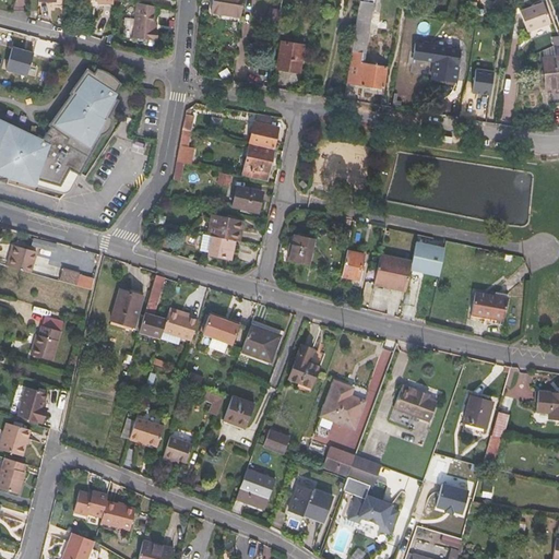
[(213,0),(212,12),(241,18),(242,0),(213,0)]
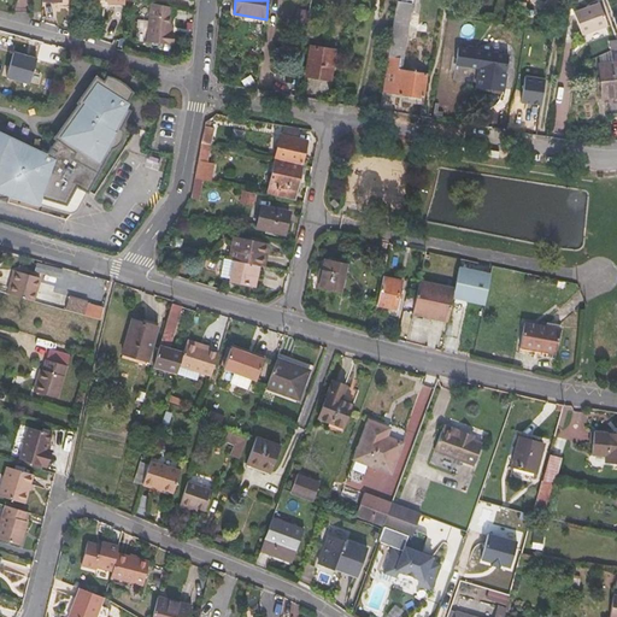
[(407,29),(412,3),(397,0),(393,27),(407,29)]
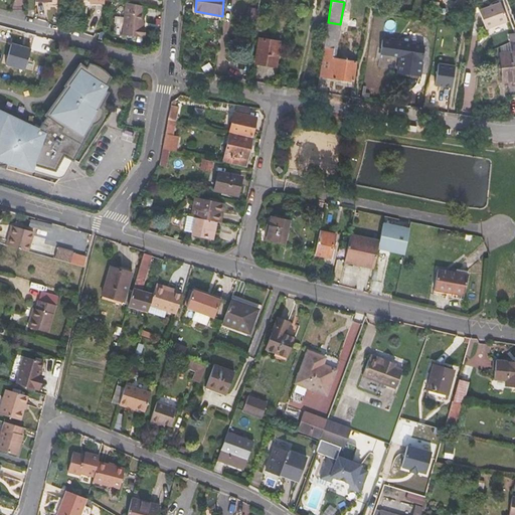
[(485,28),(507,20),(500,2),(479,10),(485,28)]
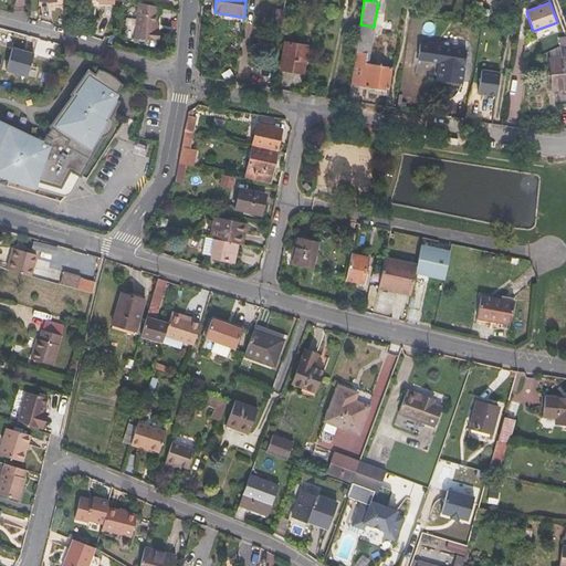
[(157,31),(156,31),(161,8),(140,3),(133,37),(155,41),(157,31)]
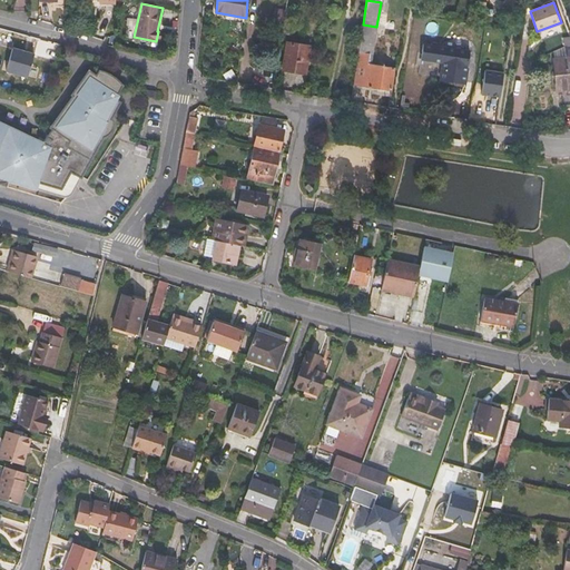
[(371,42),(374,43),(376,27),(363,25),(354,84),(392,89),(395,68),(367,65),(371,42)]
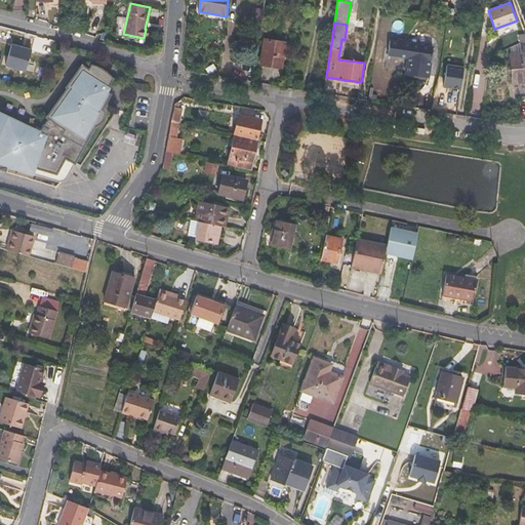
[(261,64),(280,67),(284,42),(265,40),(261,64)]
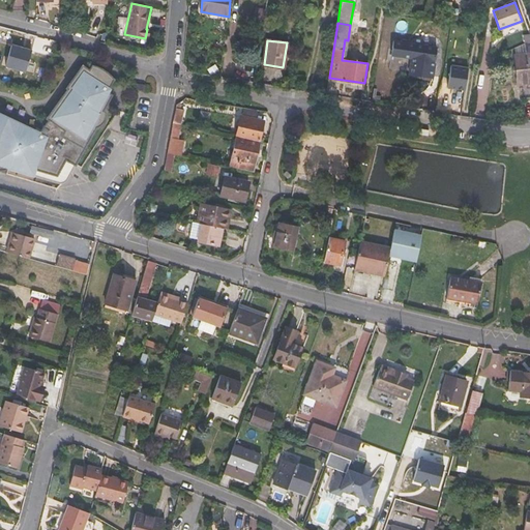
[(410,74),(432,78),(436,47),(393,40),(390,54),(412,57),(410,74)]
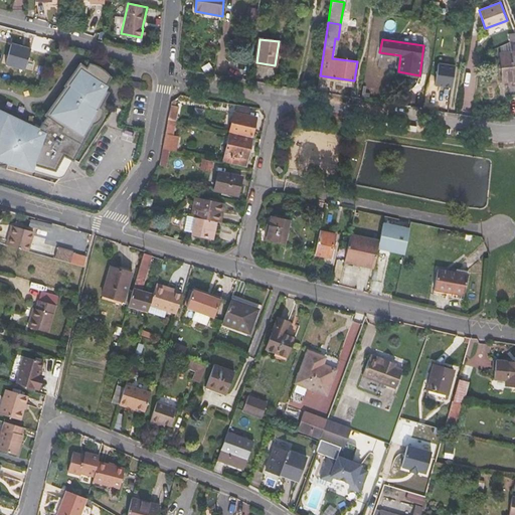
[(514,40),(510,42),(512,52),(501,53),(504,82),(505,82),(506,97),(508,97),(514,95),(514,40)]
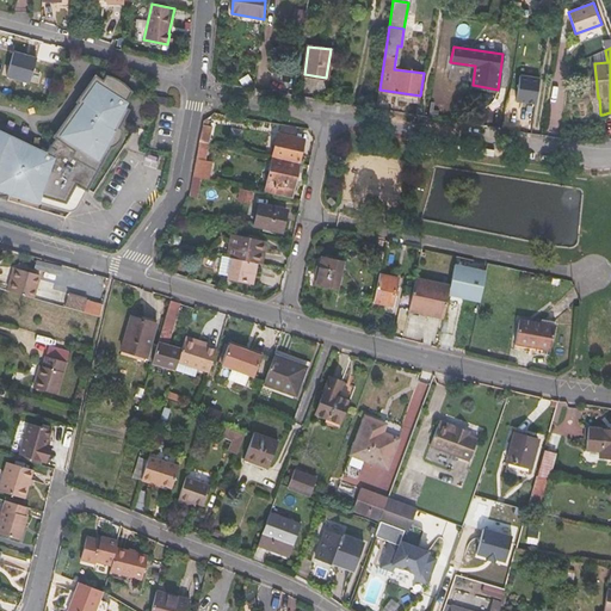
[(38,57),(14,50),(7,78),(30,84),(38,57)]
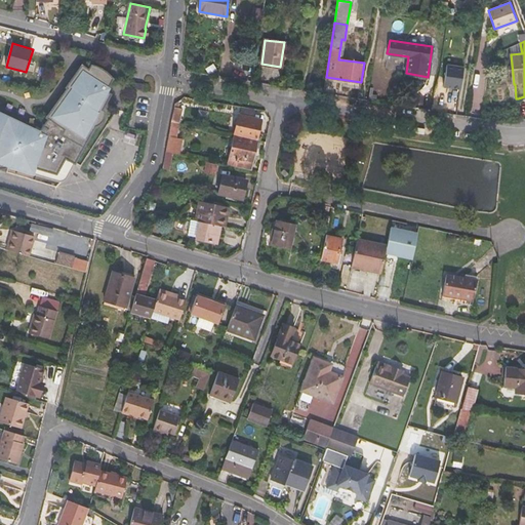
[(5,165),(7,164),(33,171),(35,165),(56,171),(65,155),(75,160),(95,123),(97,122),(101,121),(102,120),(104,118),(105,116),(105,113),(105,111),(104,109),(102,107),(111,91),(106,88),(113,76),(110,72),(108,69),(106,68),(104,66),(101,65),(96,63),(92,62),(89,67),(83,62),(68,84),(69,85),(48,115),(50,116),(40,128),(0,109),(0,166),(3,166),(5,165)]
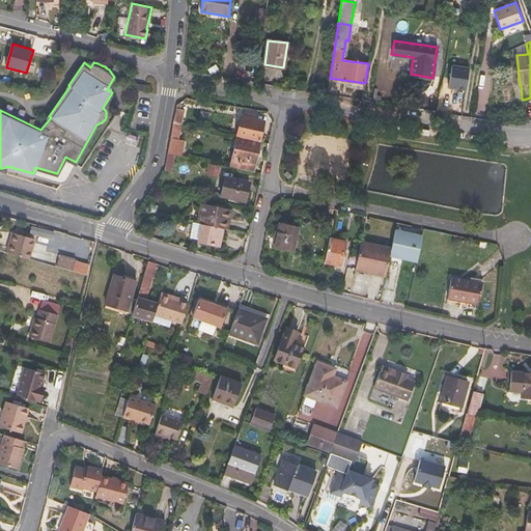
[(465,89),(468,67),(451,64),(447,87),(465,89)]
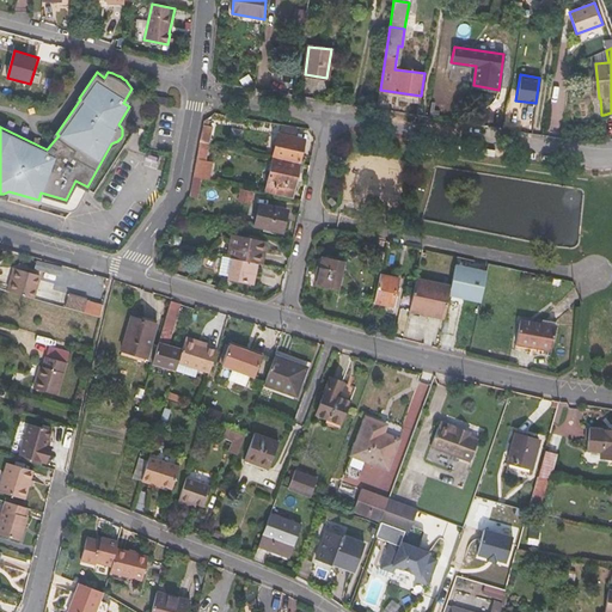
[(209,142),(212,126),(203,124),(200,141),(209,142)]
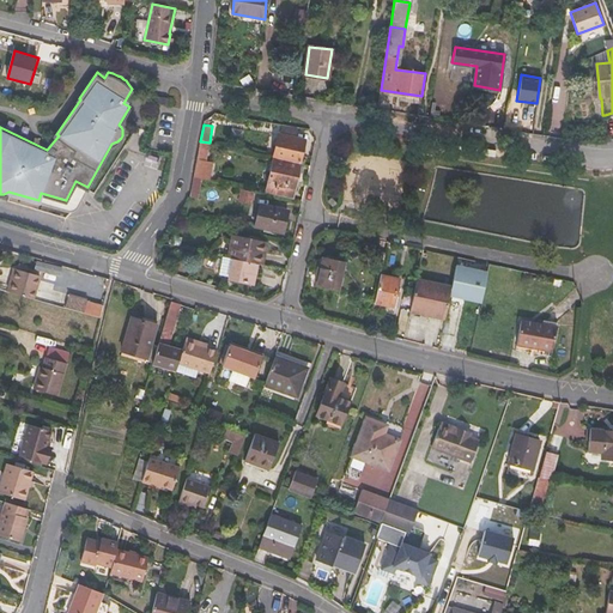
[(280,135),(279,134),(274,157),(301,163),(304,140),(297,139),(298,129),(283,127),(280,135)]
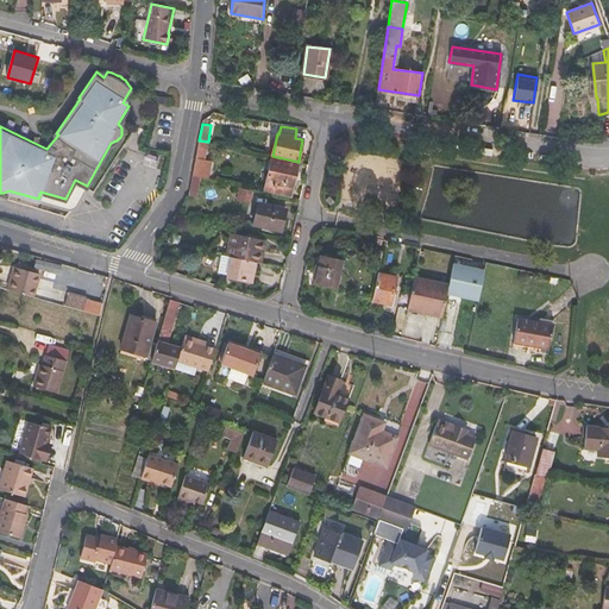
[(211,161),(205,158),(208,142),(199,140),(193,175),(201,177),(207,179),(211,161)]
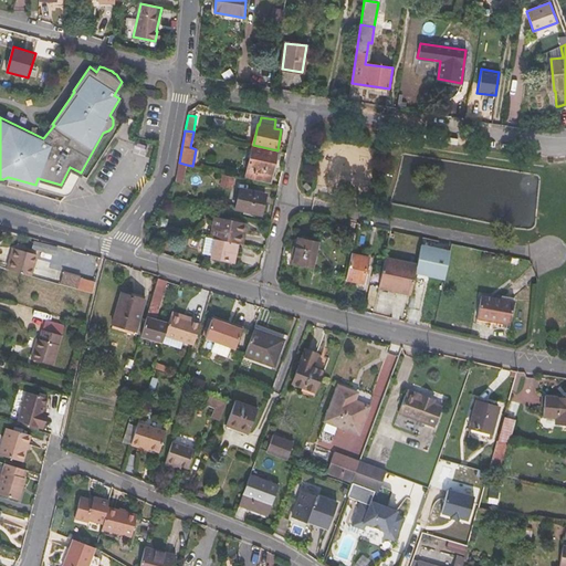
[(278,150),(253,145),(245,177),(271,182),(278,153),(278,150)]
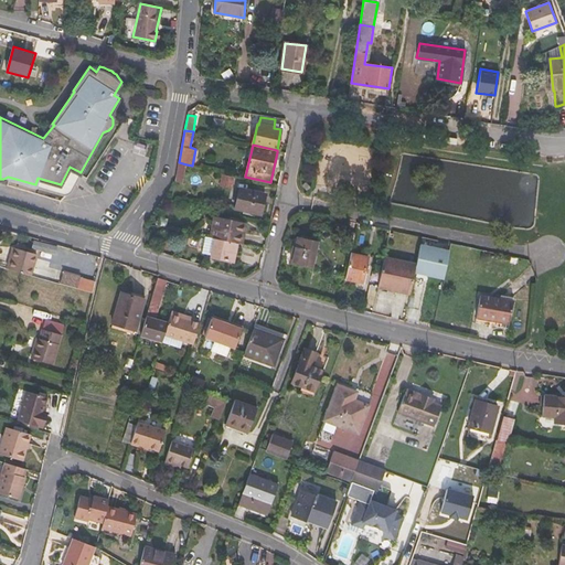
[(174,181),(183,182),(187,164),(179,162),(174,181)]
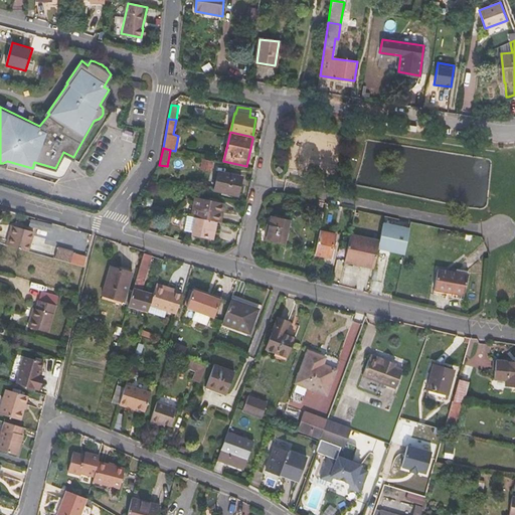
[(65,171),(73,157),(63,152),(55,168),(34,162),(32,168),(37,170),(56,175),(62,175),(65,171)]
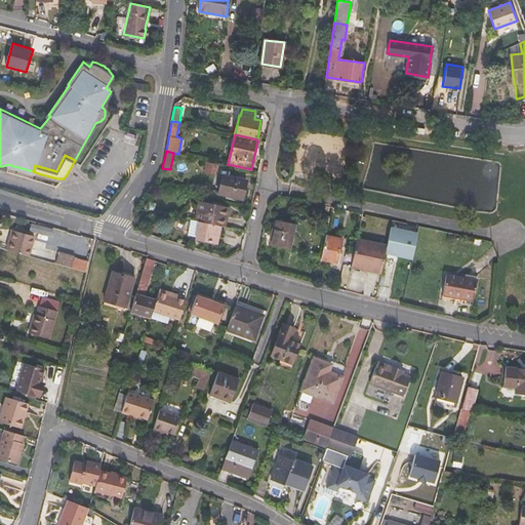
[(205,171),(216,174),(218,165),(207,163),(205,171)]
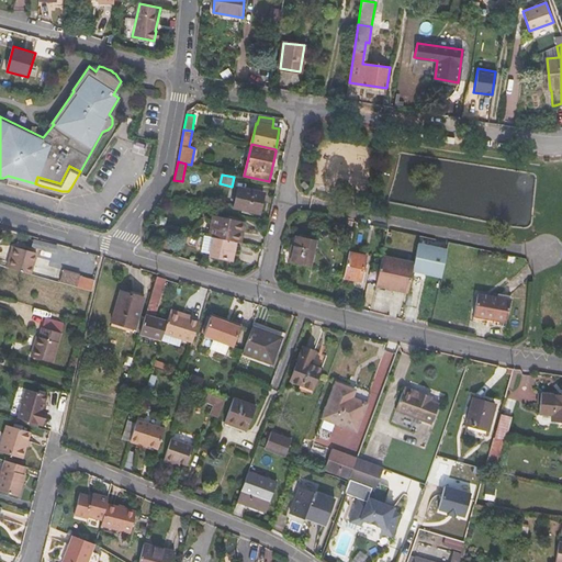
[(235,206),(260,212),(265,192),(239,187),(235,206)]
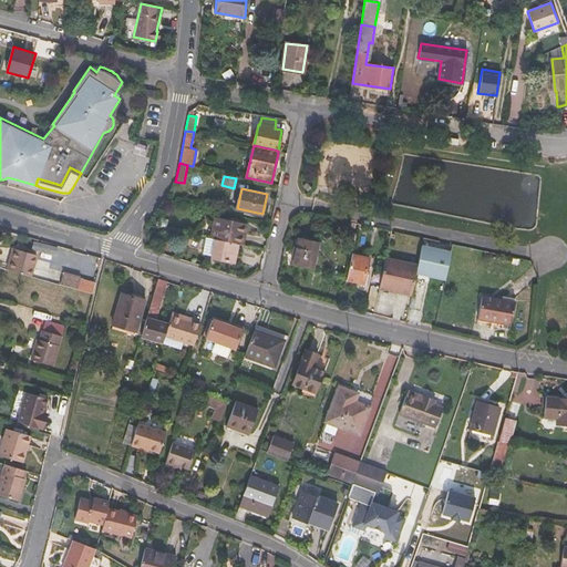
[(214,228),(215,228),(213,238),(216,239),(238,244),(239,244),(241,234),(245,235),(247,224),(216,217),(214,228)]
